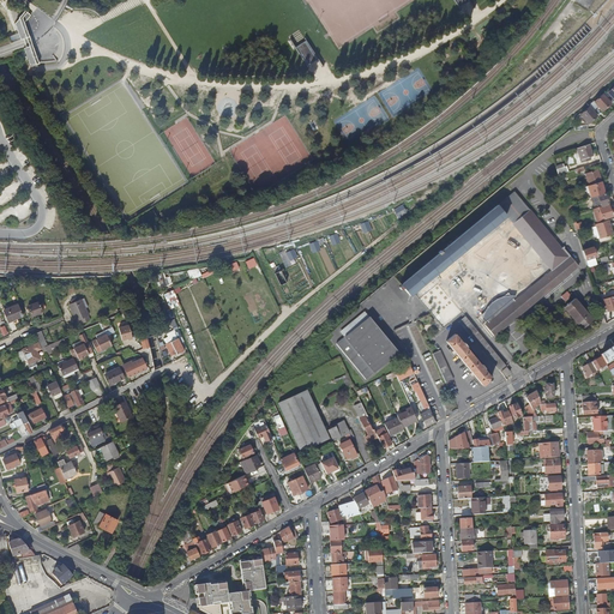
[(19,18),(16,24),(22,40),(26,38),(28,42),(30,47),(24,49),(31,66),(37,65),(41,65),(34,47),(30,40),(24,23),(31,16),(25,11),(19,18)]
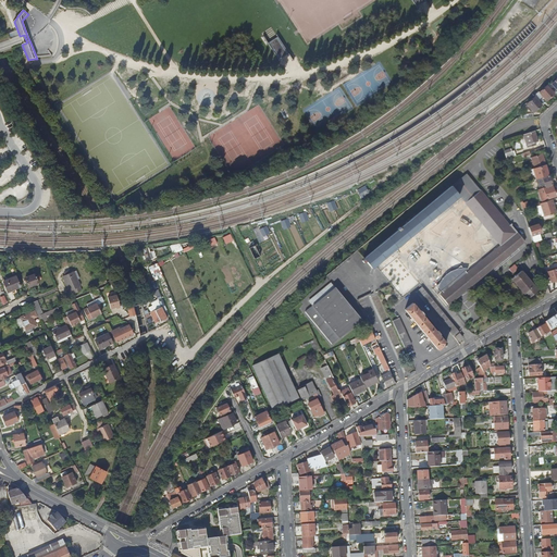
[(277,36),(268,42),(279,60),(288,53),(277,36)]
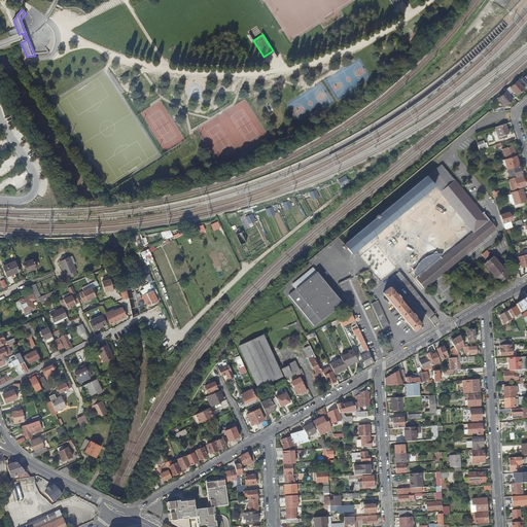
[(524,90),(517,81),(510,88),(517,96),(524,90)]
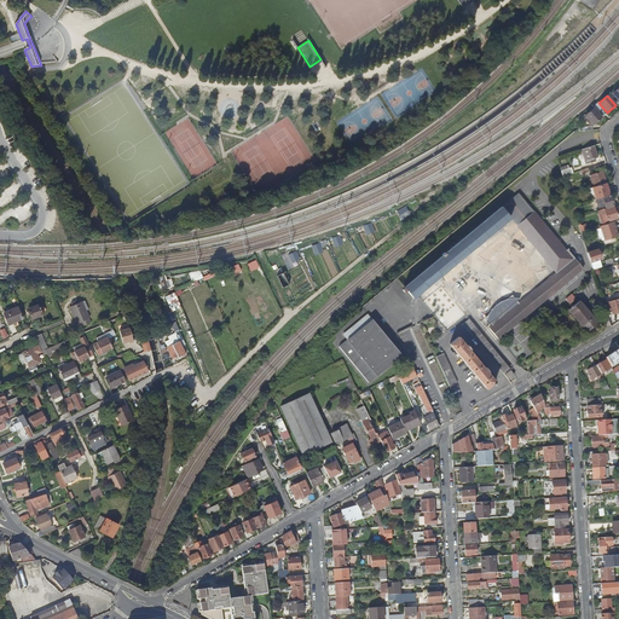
[(585,117),(584,119),(588,123),(590,121),(594,125),(602,117),(594,108),(585,116),(585,117)]
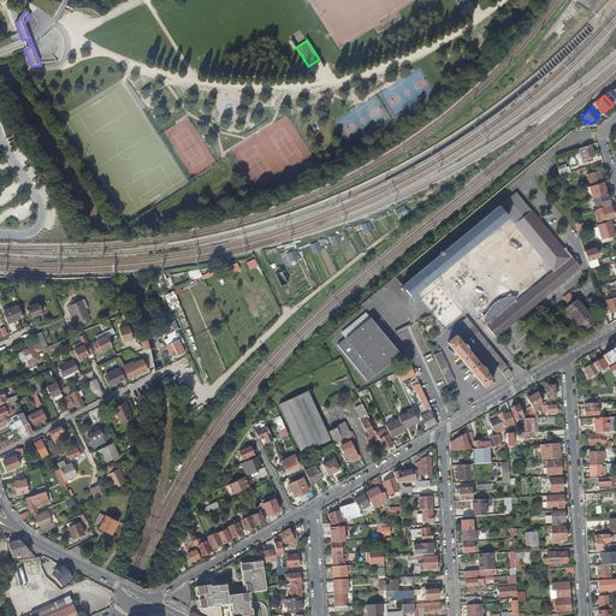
[(591,144),(579,148),(584,164),(592,160),(592,158),(594,157),(591,144)]
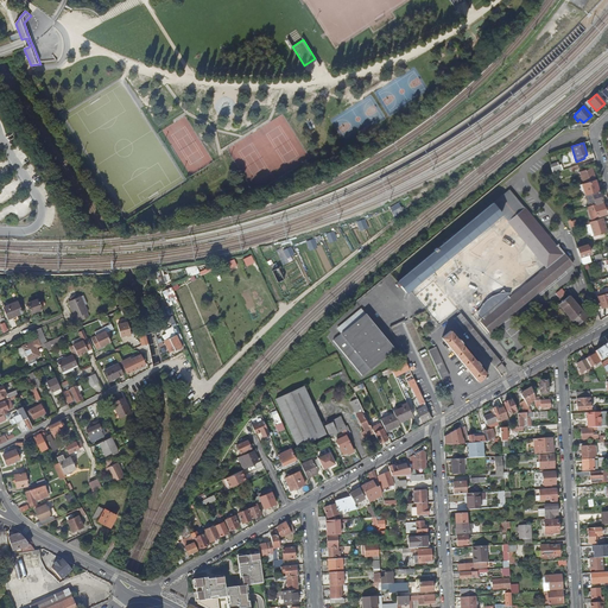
[(581,175),(580,176),(581,179),(582,178),(584,183),(595,179),(591,169),(581,172),(581,175)]
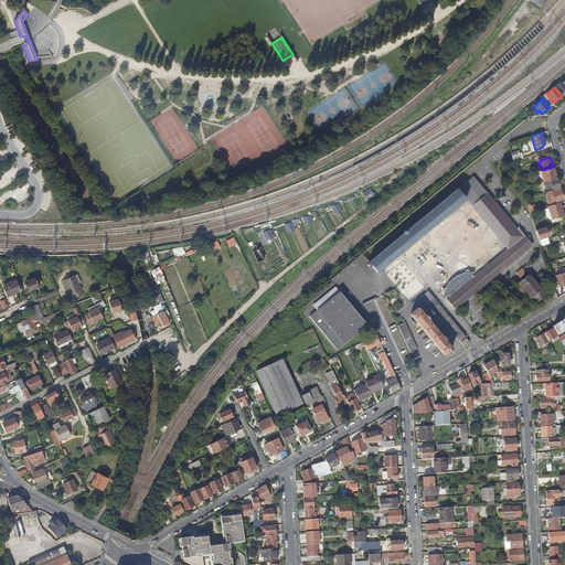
[(544,181),(556,178),(553,167),(543,170),(539,171),(541,178),(543,178),(544,181)]
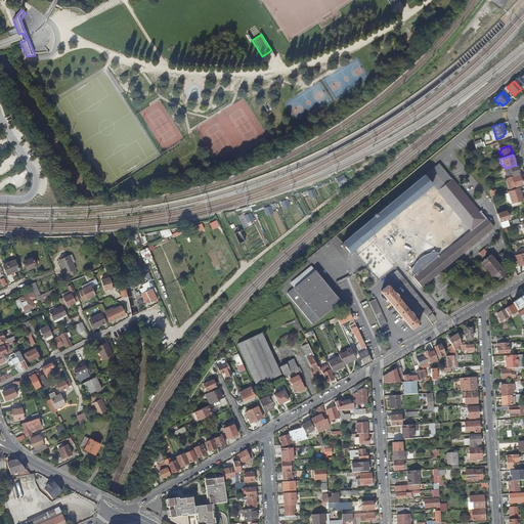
[(521,163),(516,165),(510,167),(511,170),(508,171),(509,175),(512,174),(512,175),(518,173),(517,168),(522,167),(521,163)]
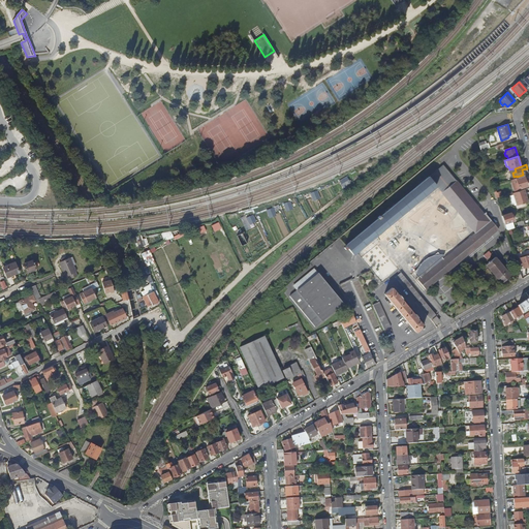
[(343,187),(351,183),(347,176),(340,180),(343,187)]
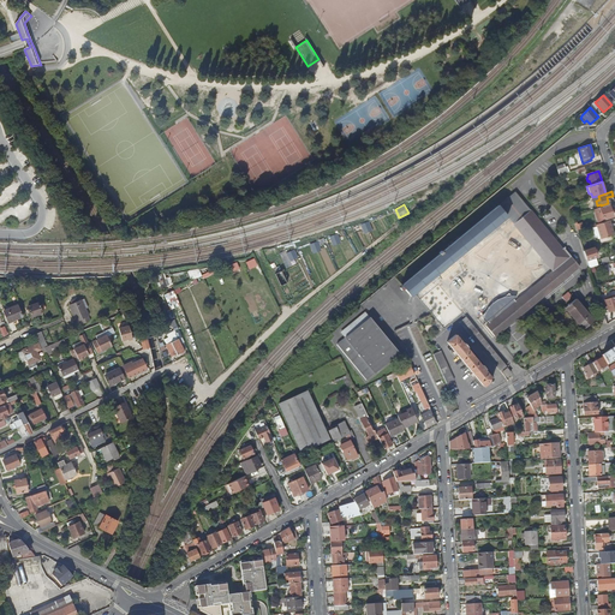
[(411,297),(416,293),(507,215),(497,206),(402,286),(411,297)]
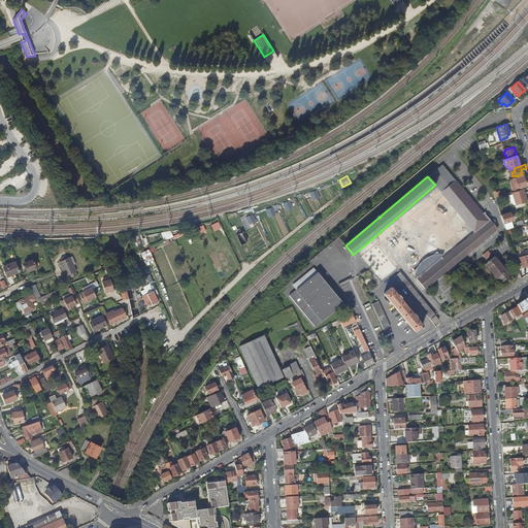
[(514,185),(516,190),(523,188),(522,187),(527,186),(524,176),(516,178),(516,177),(510,179),(512,185),(514,185)]
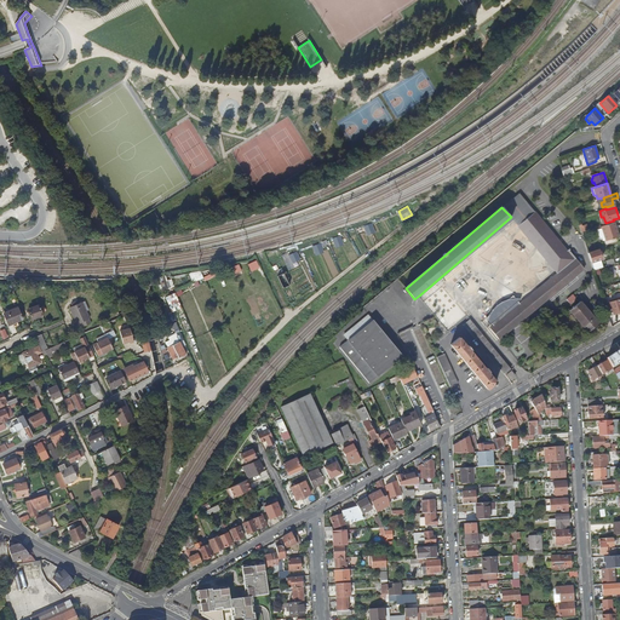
[(534,212),(517,225),(550,264),(567,250),(534,212)]
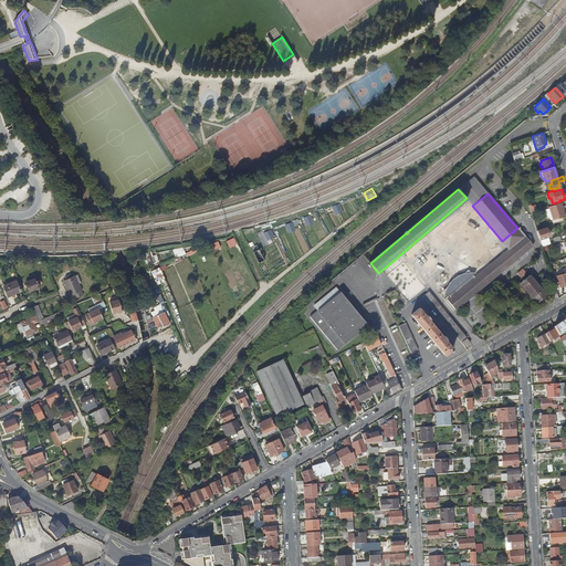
[(333,206),(336,215),(344,211),(339,202),(333,206)]
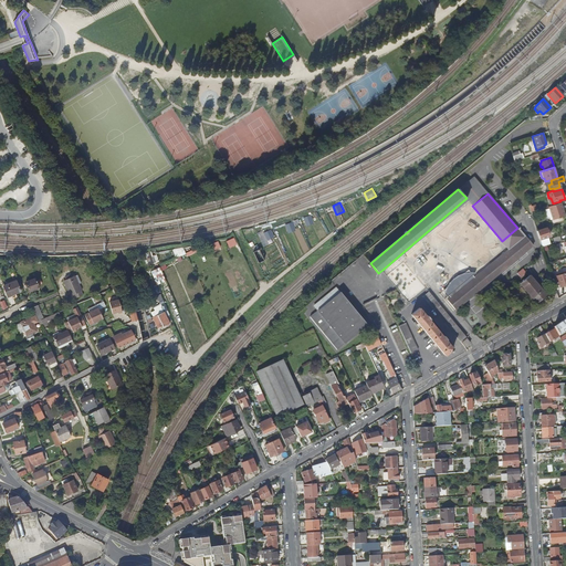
[(549,208),(553,219),(554,220),(565,216),(561,202),(549,207),(549,208)]
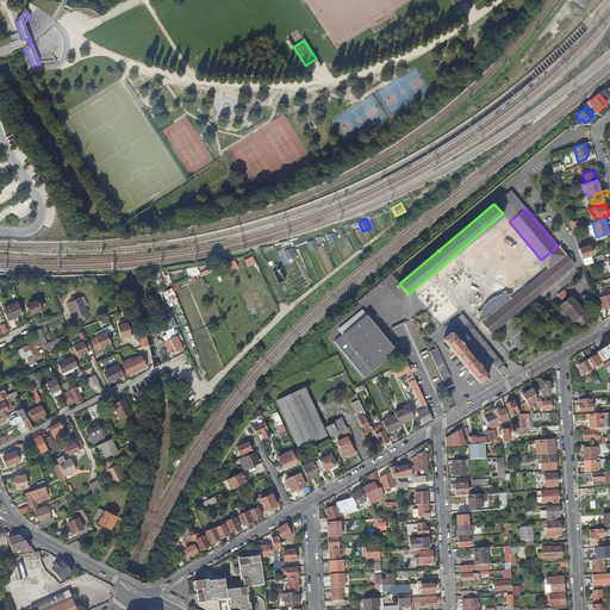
[(331,243),(340,241),(335,231),(327,235),(331,243)]
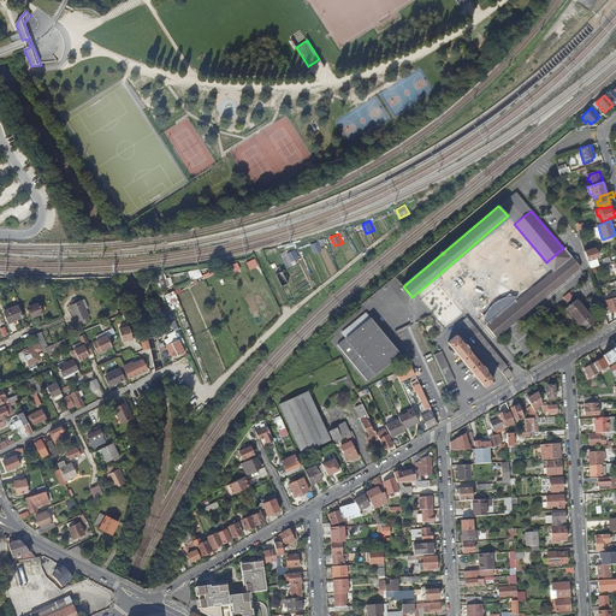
[(314,253),(323,250),(319,241),(312,243),(314,253)]
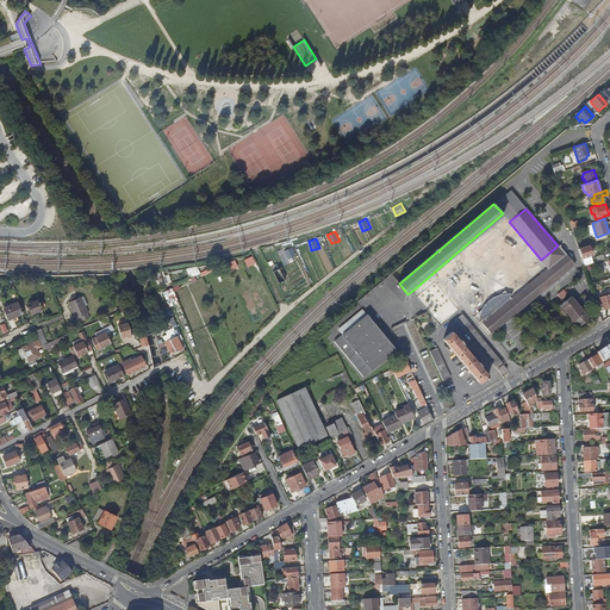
[(592,254),(591,250),(590,248),(589,246),(578,249),(584,266),(593,262),(591,255),(592,254)]
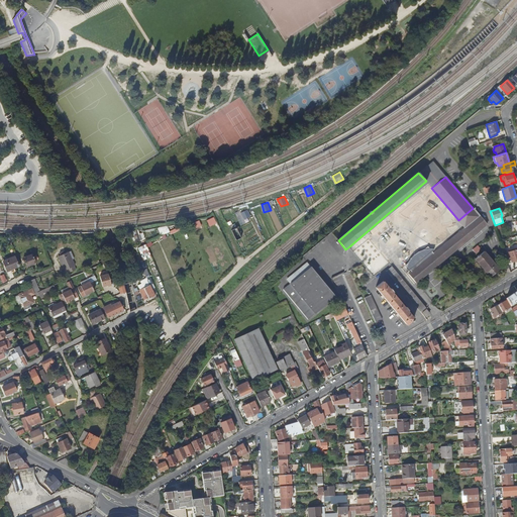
[(240,225),(249,222),(247,218),(251,216),(248,209),(236,213),(240,225)]
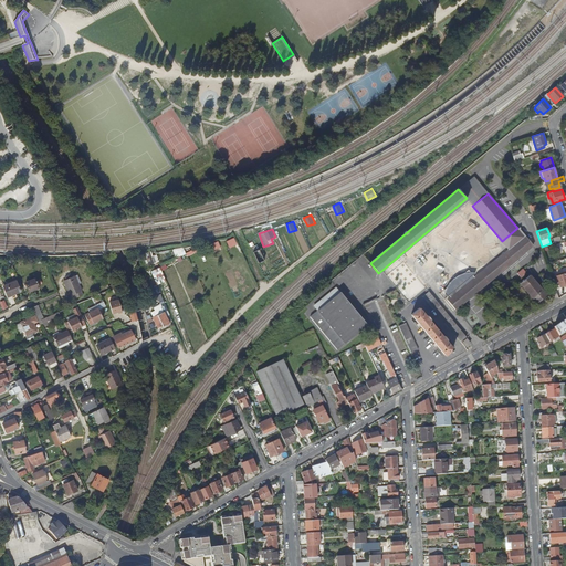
[(524,236),(447,300),(454,310),(532,245),(524,236)]
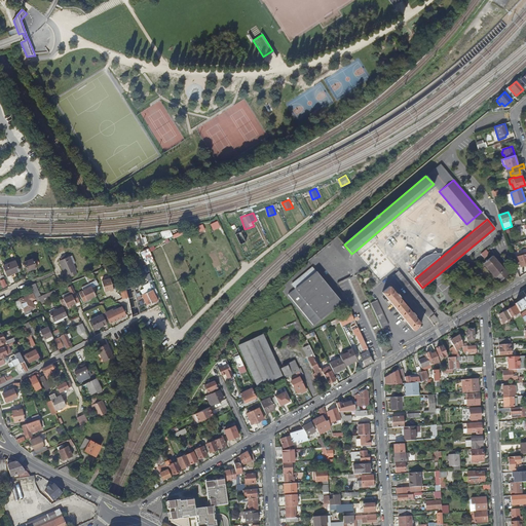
[(214,229),(221,227),(219,220),(211,223),(214,229)]
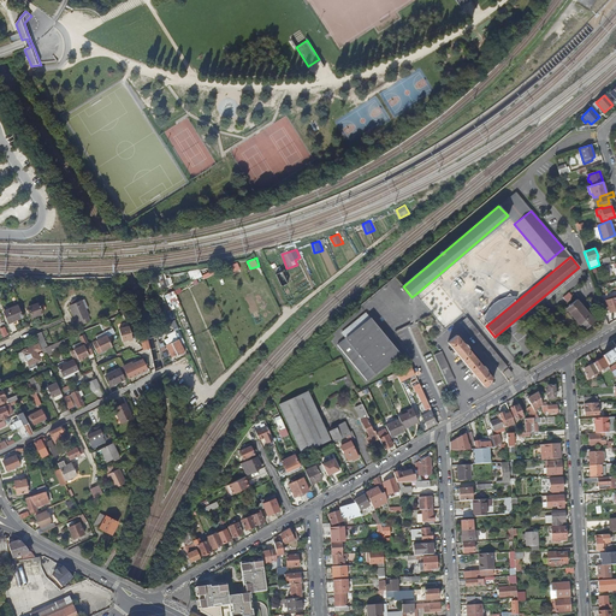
[(231,265),(234,272),(241,268),(238,262),(231,265)]
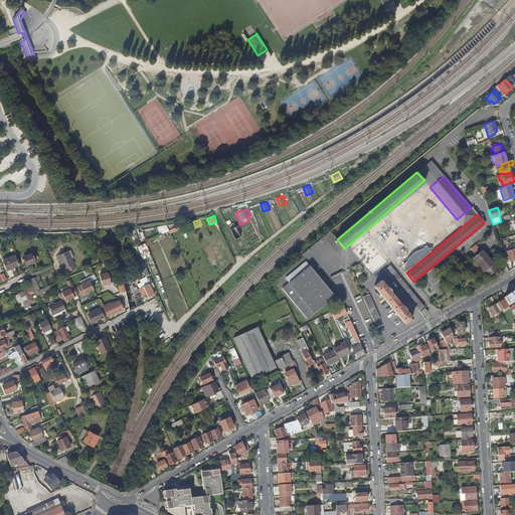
[(235,238),(240,236),(236,226),(231,229),(235,238)]
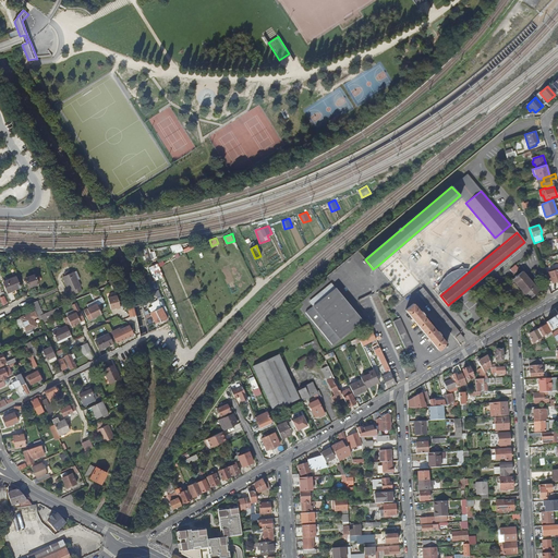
[(557,281),(557,286),(557,268),(547,273),(552,283),(557,281)]
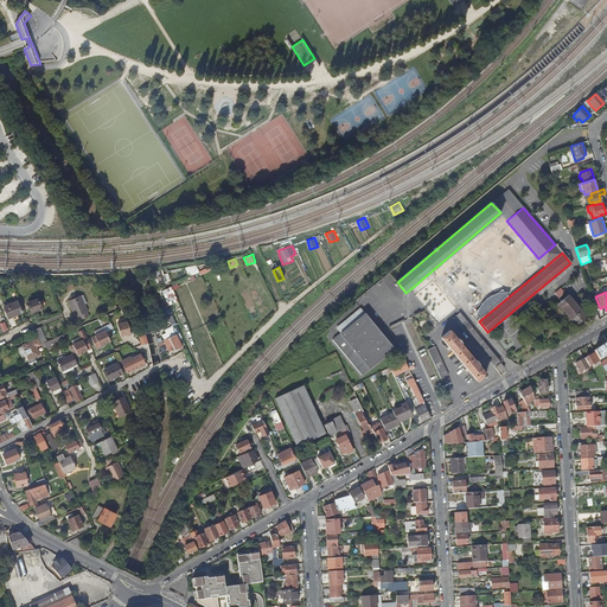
[(75,295),(69,298),(70,300),(69,301),(76,318),(80,317),(81,320),(89,317),(84,305),(80,296),(76,298),(75,295)]
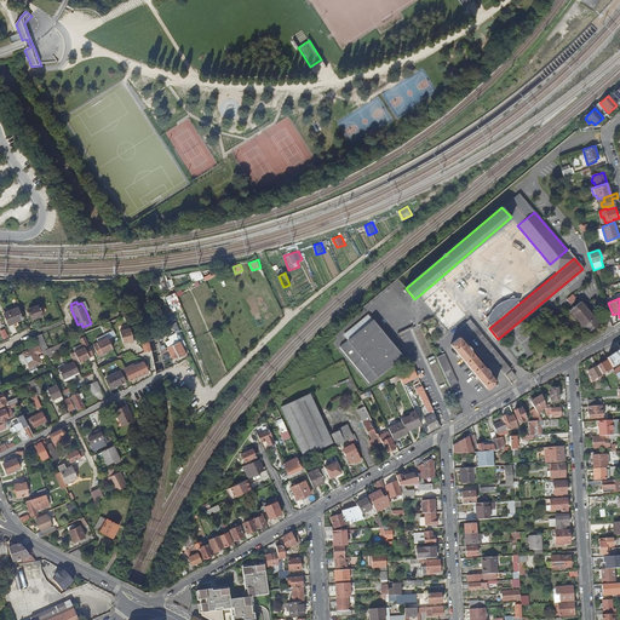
[(579,302),(568,311),(586,332),(597,323),(579,302)]
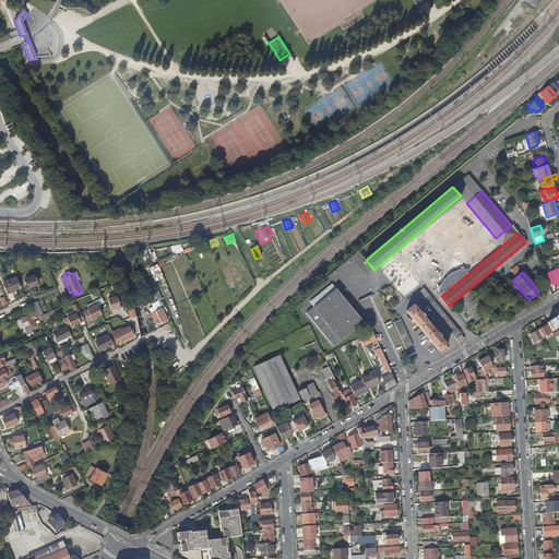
[(36,275),(26,280),(30,288),(39,284),(36,275)]
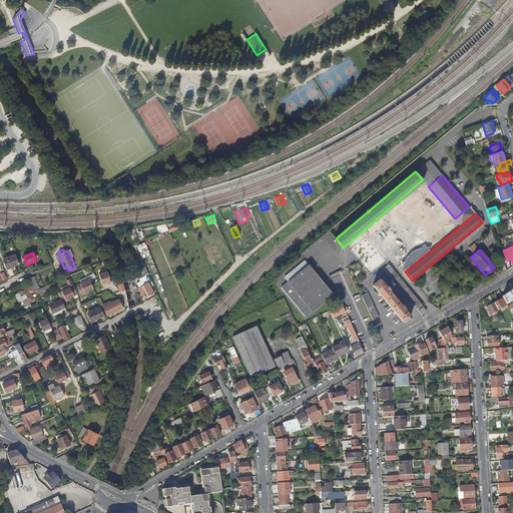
[(15,254),(3,260),(7,269),(19,265),(15,254)]
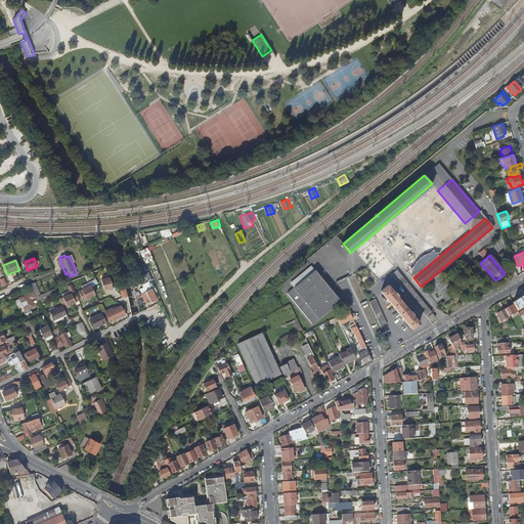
[(392,274),(427,316),(433,312),(398,269),(392,274)]
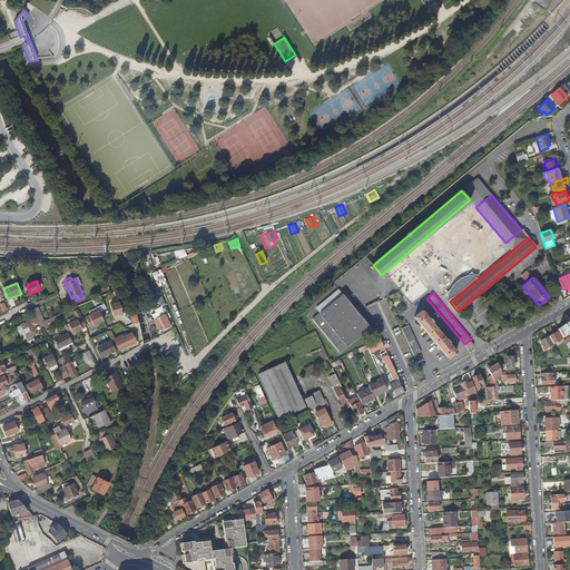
[(343,294),(313,318),(340,352),(370,327),(343,294)]
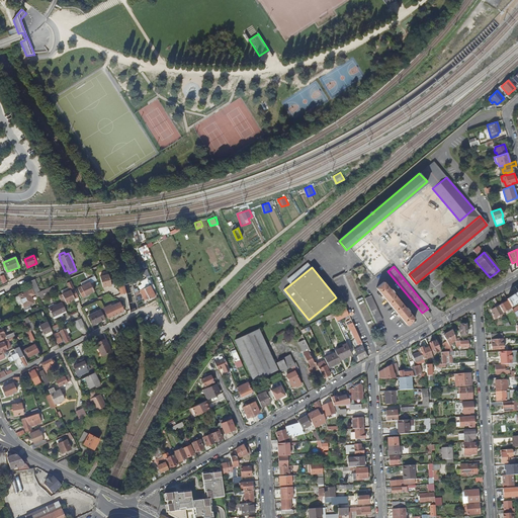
[(100,275),(104,287),(112,285),(108,272),(100,275)]
